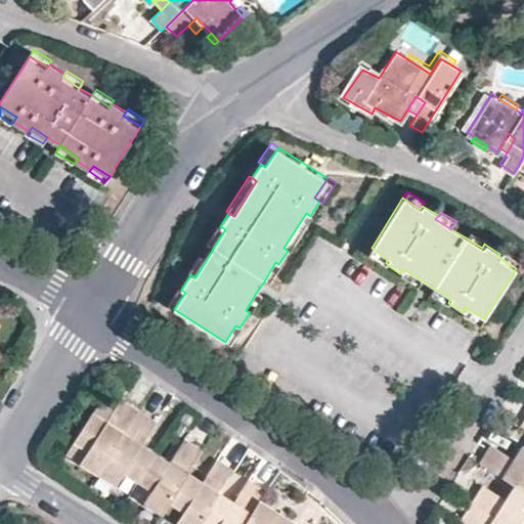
[(313,218),(310,216),(306,213),(284,248),(288,251),(292,254),(313,218)]
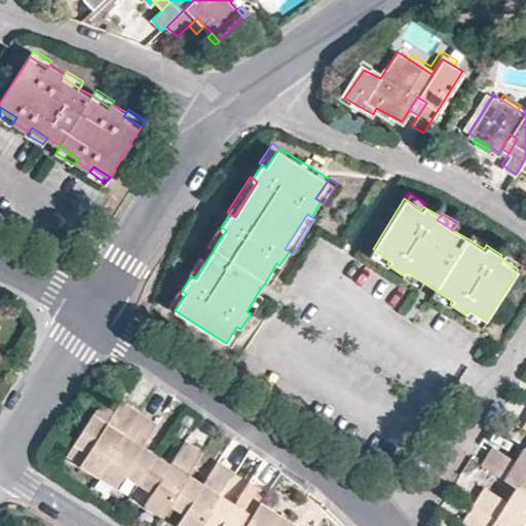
[(207,245),(214,250),(226,230),(221,227),(219,225),(207,245)]
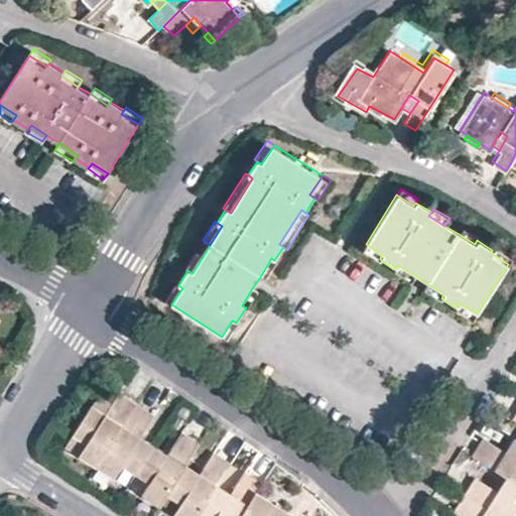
[(463,227),(459,234),(475,244),(477,240),(479,236),(463,227)]
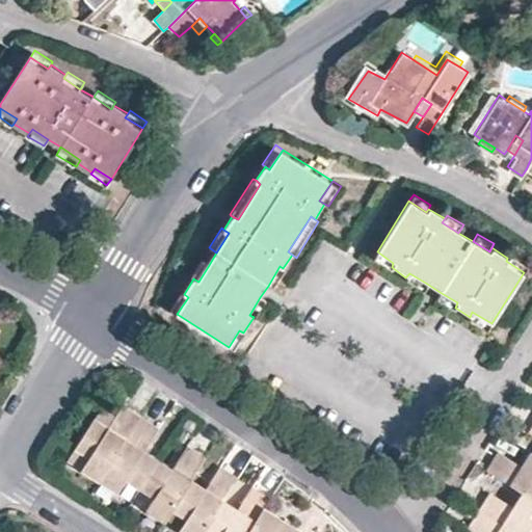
[(393,263),(377,251),(372,259),(389,269),(392,267),(393,263)]
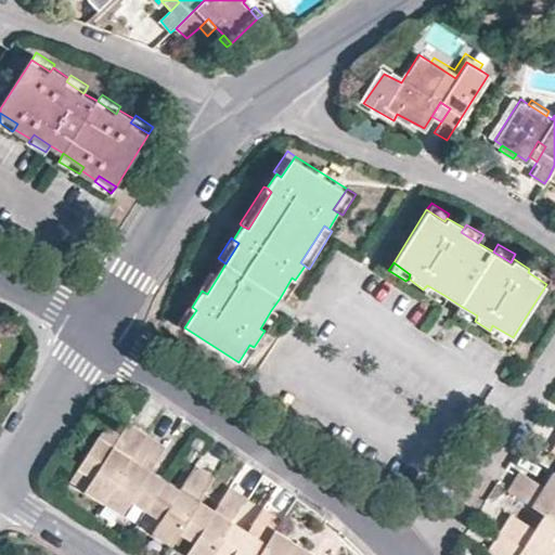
[(531,266),(529,269),(528,272),(546,284),(551,276),(531,266)]
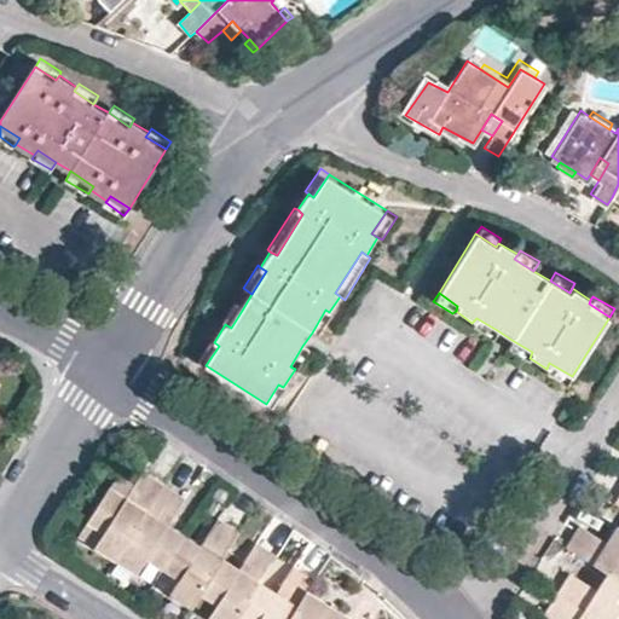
[(221,320),(225,324),(231,328),(243,308),(233,302),(221,320)]
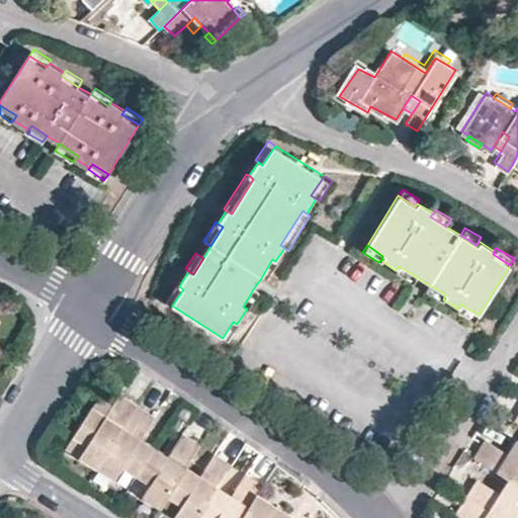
[(279,263),(275,261),(272,259),(261,278),(267,282),(279,263)]
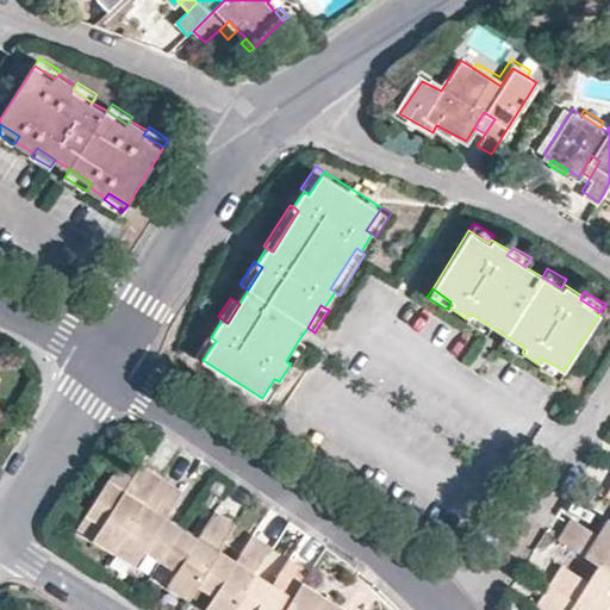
[(484,334),(490,325),(470,313),(465,318),(465,321),(484,334)]
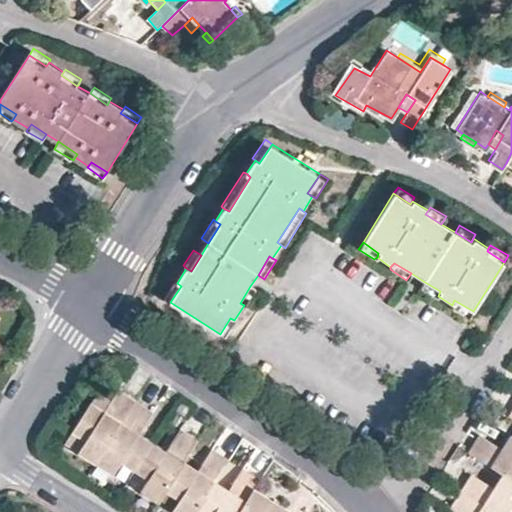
[(163,296),(170,302),(181,286),(177,283),(174,281),(163,296)]
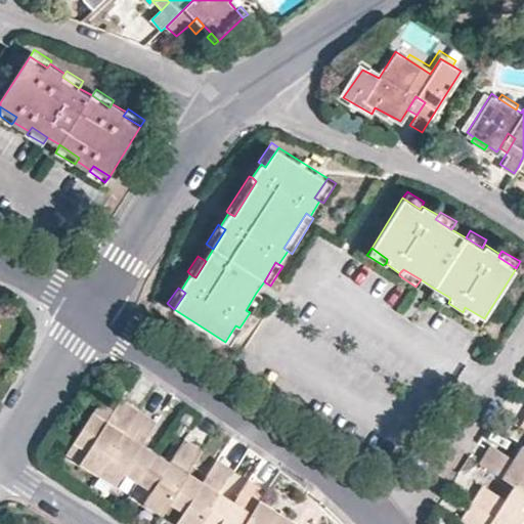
[(445,305),(448,303),(450,298),(433,288),(429,294),(445,305)]
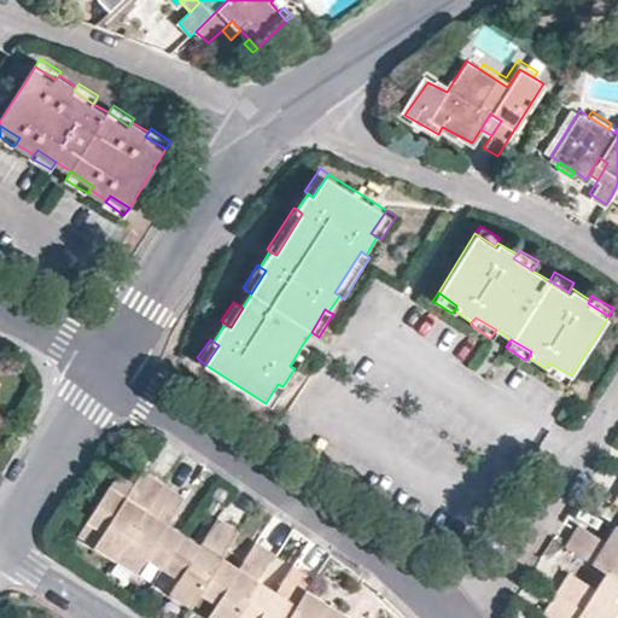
[(309,351),(302,345),(290,366),(295,368),(297,371),(309,351)]
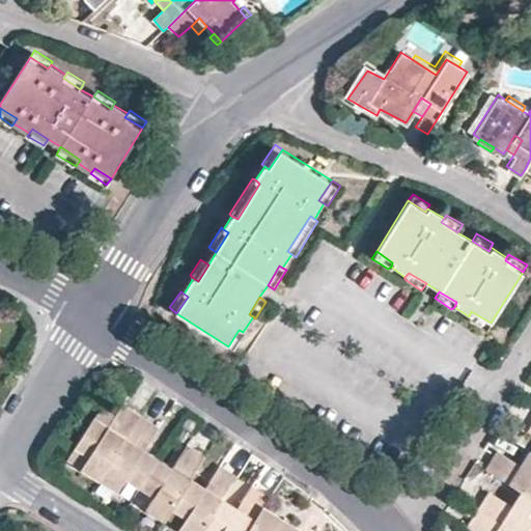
[(485,330),(491,323),(471,311),(469,316),(467,318),(485,330)]
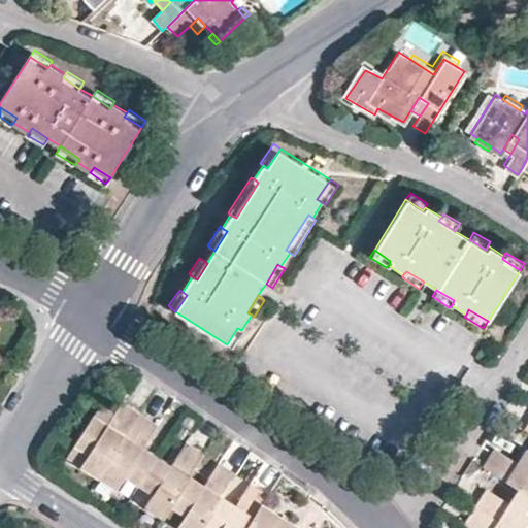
[(244,333),(241,330),(237,328),(227,344),(233,350),(244,333)]
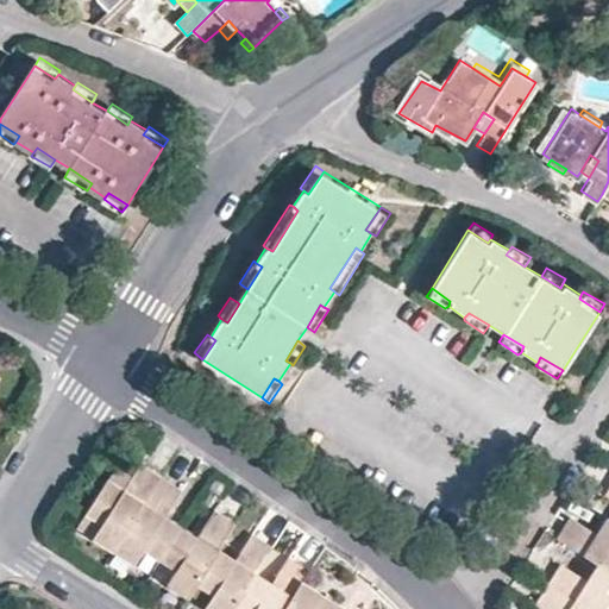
[(96,540),(118,553),(164,481),(150,472),(142,466),(131,483),(136,487),(131,496),(125,493),(110,483),(90,516),(105,526),(96,540)]
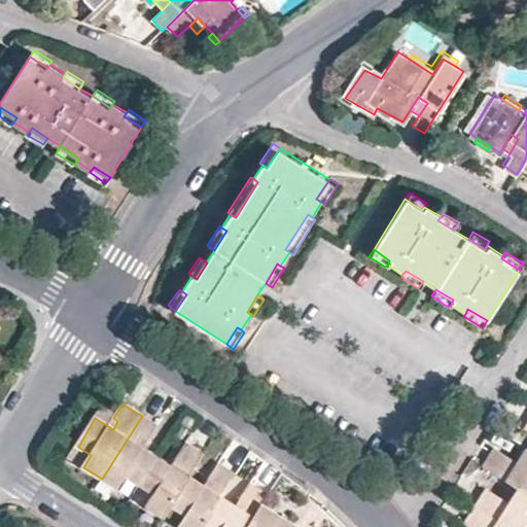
[(128,479),(141,487),(160,459),(145,449),(140,446),(145,438),(150,442),(159,426),(149,421),(142,416),(102,479),(120,491),(128,479)]
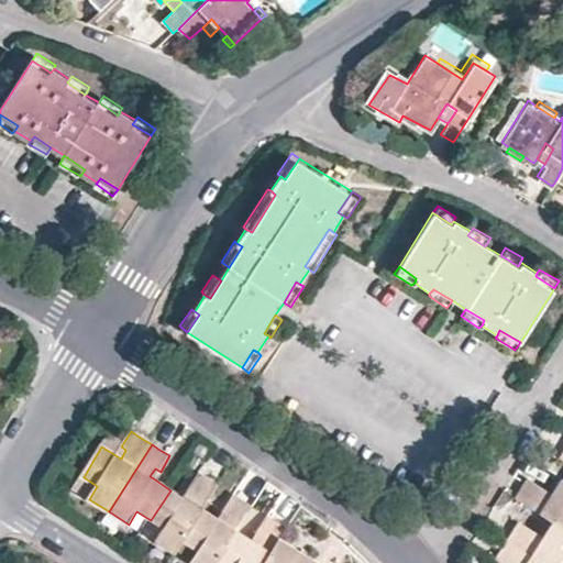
[(125,450),(121,446),(116,455),(121,459),(125,450)]
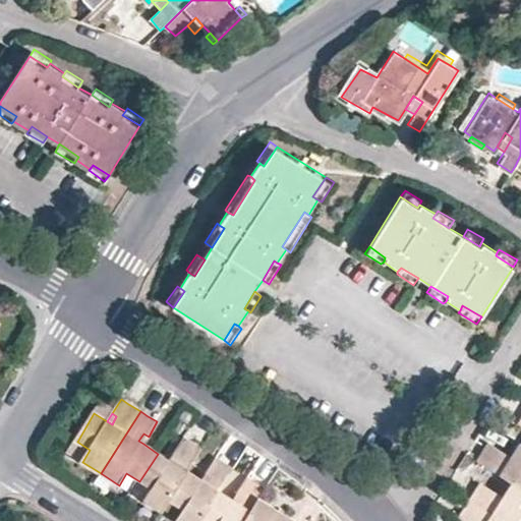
[(138,441),(143,444),(149,437),(143,433),(138,441)]
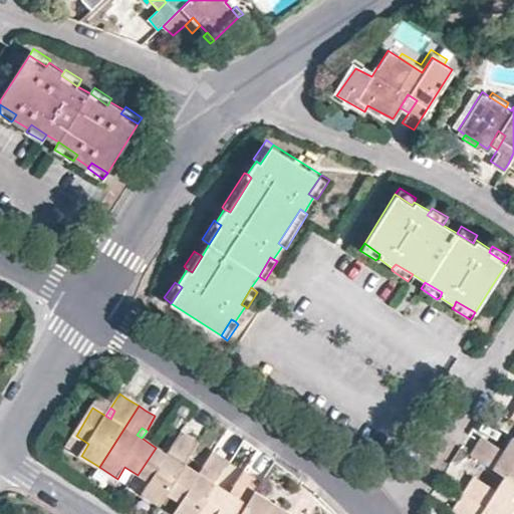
[(144,495),(162,507),(170,494),(187,468),(201,445),(192,440),(182,434),(173,448),(178,451),(174,459),(168,455),(156,448),(138,475),(152,483),(144,495)]
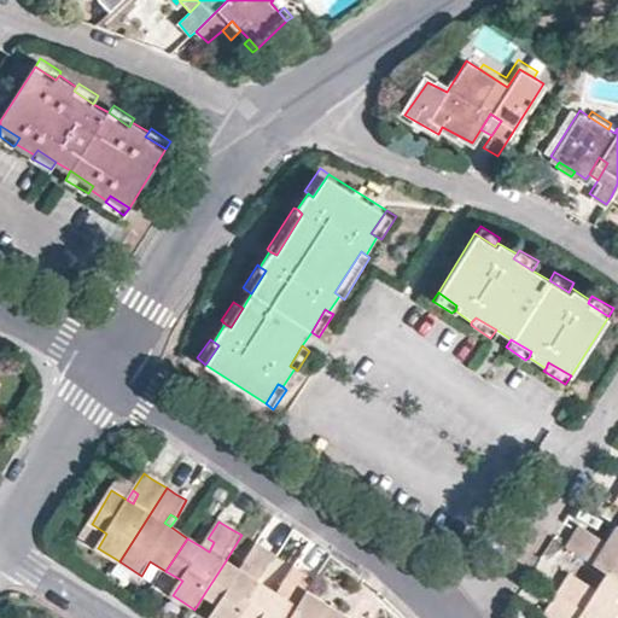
[(606,572),(617,579),(617,526),(614,524),(600,547),(594,543),(598,536),(577,523),(563,546),(606,572)]
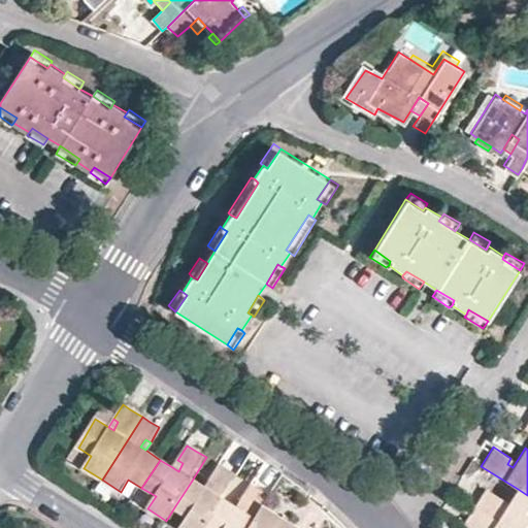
[(183,463),(177,460),(172,467),(178,471),(183,463)]
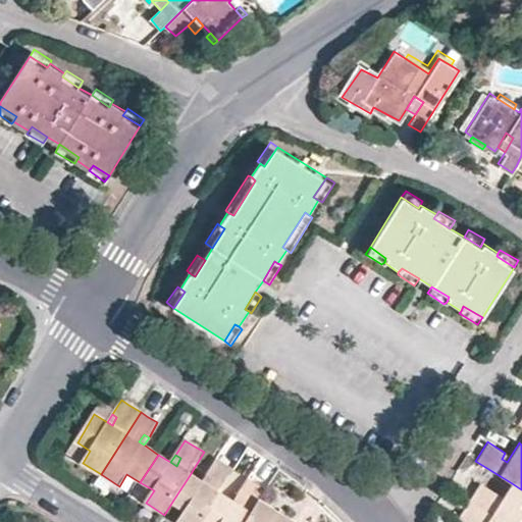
[(203,521),(221,494),(237,472),(224,465),(216,461),(208,475),(212,478),(208,486),(203,483),(190,475),(172,502),(186,511),(178,521),(203,521)]
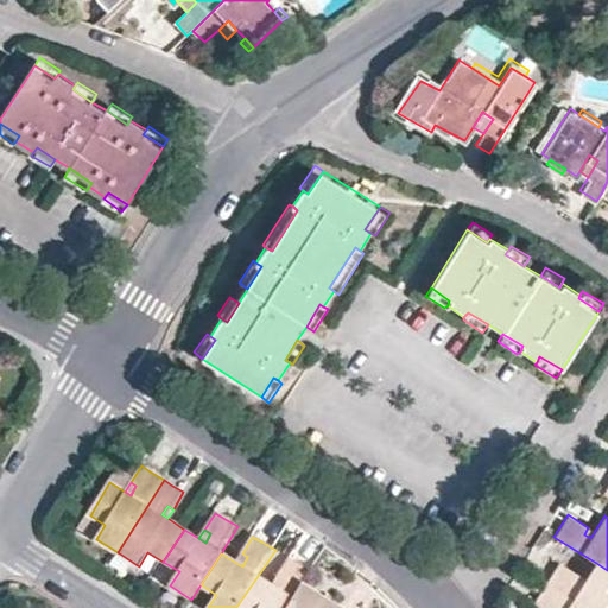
[(242,553),(236,563),(242,567),(247,557),(242,553)]
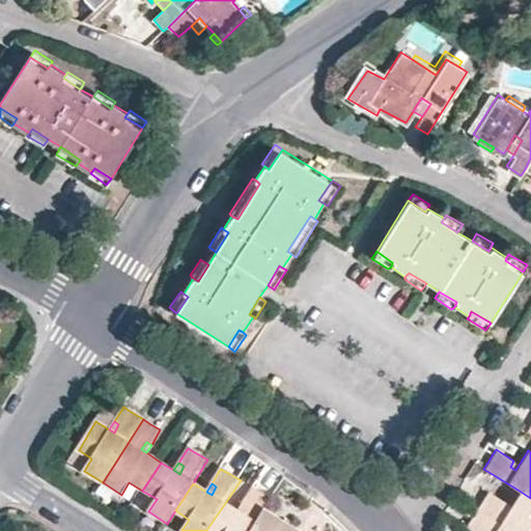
[(252,530),(266,510),(272,501),(263,495),(256,491),(247,505),(251,508),(247,515),(242,512),(225,503),(206,530),(252,530)]
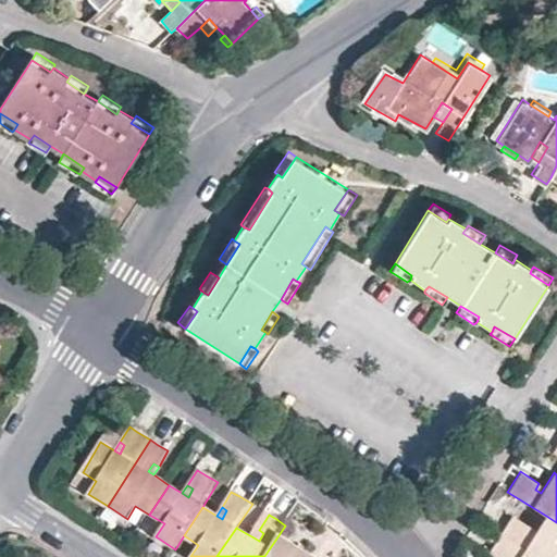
[(499,534),(536,556),(556,556),(556,522),(546,516),(533,536),(525,531),(530,525),(512,516),(499,534)]
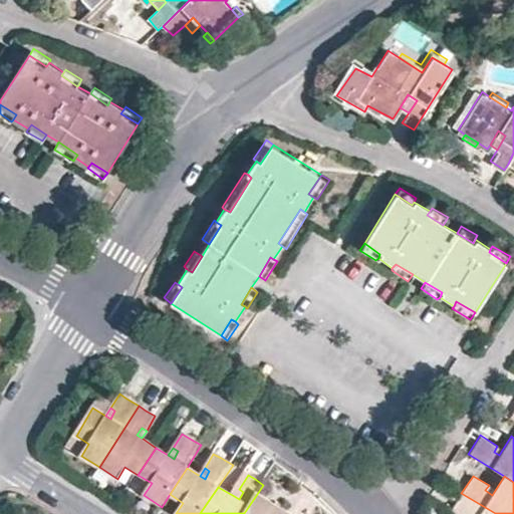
[(243,492),(239,489),(234,496),(239,499),(243,492)]
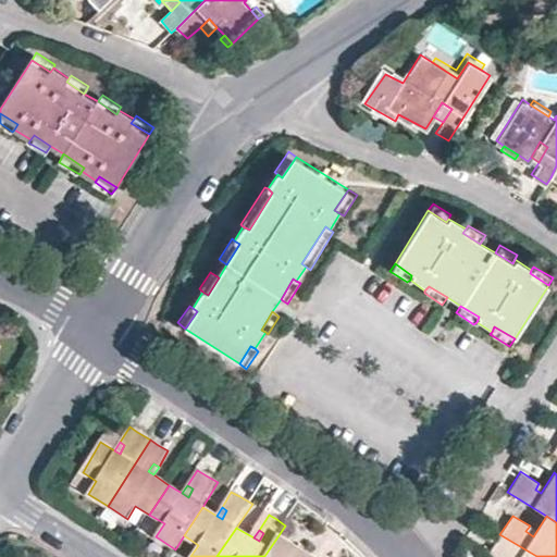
[(536,556),(499,534),(489,553),(495,556),(536,556)]
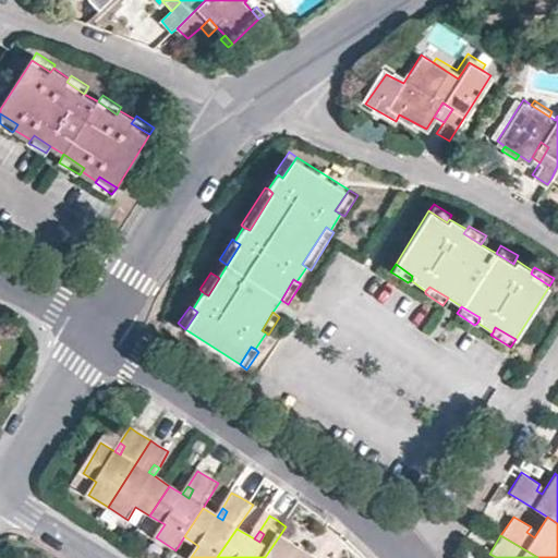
[(292,545),(279,536),(265,557),(311,557),(308,556),(302,552),(299,557),(289,550),(292,545)]
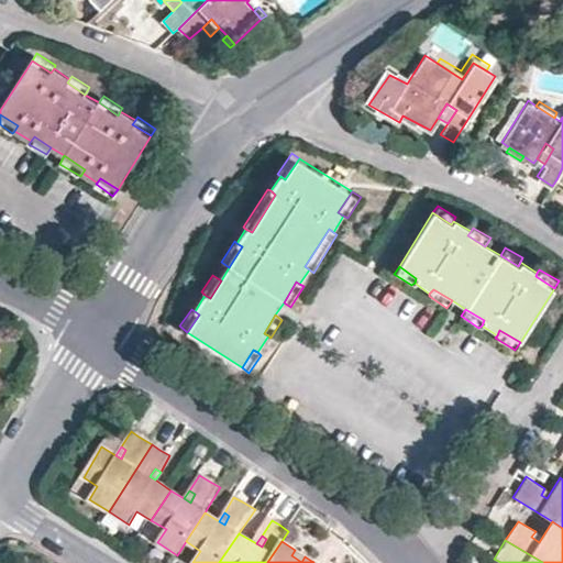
[(305,556),(295,550),(291,555),(301,562),(305,556)]
